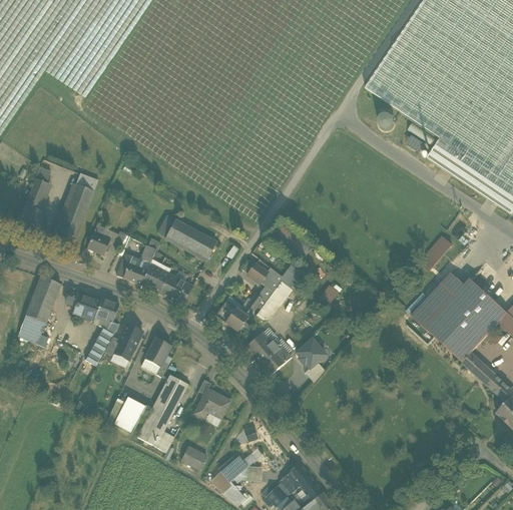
[(441,137),(512,185),(512,30),(467,0),(424,0),(366,87),(441,137)]
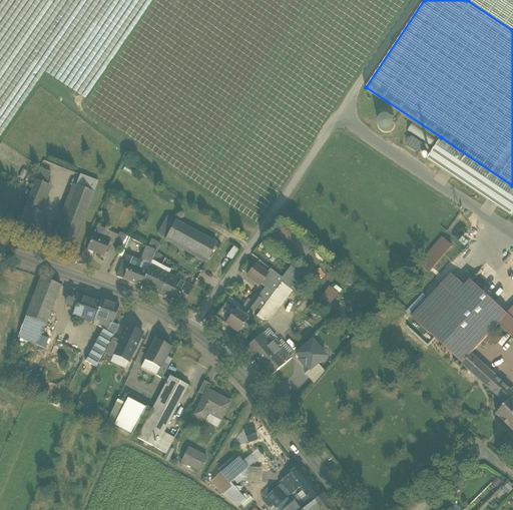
[(467,0),(512,30),(512,0),(467,0)]
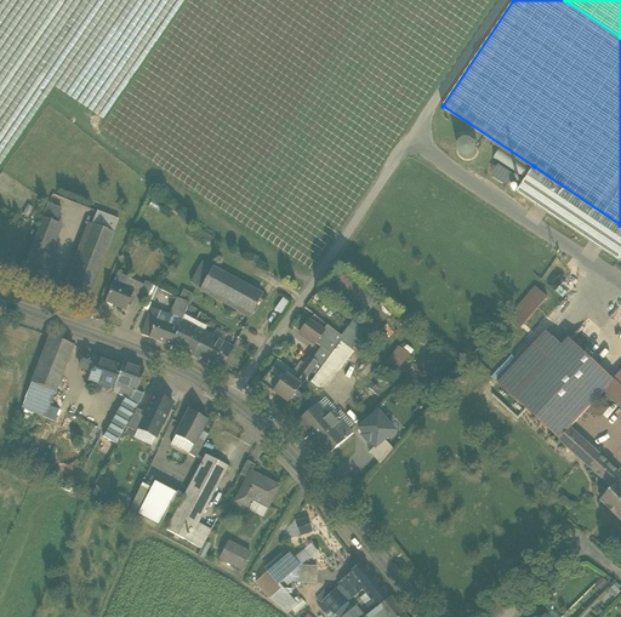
[(472,137),(465,137),(460,142),(460,149),(465,153),(472,154),(476,149),(476,142),(472,137)]
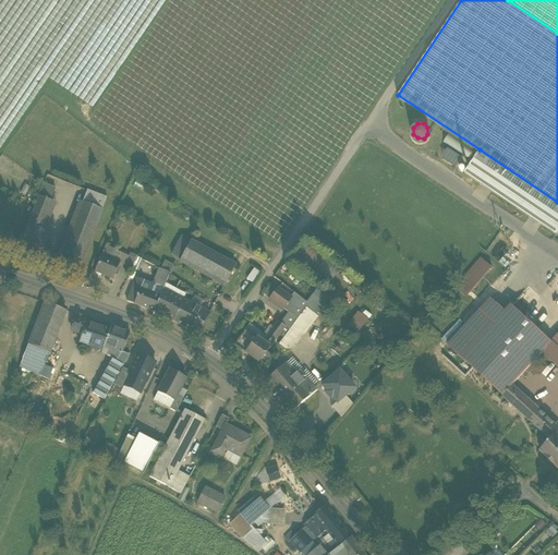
[(449,133),(445,140),(471,157),(475,151),(449,133)]
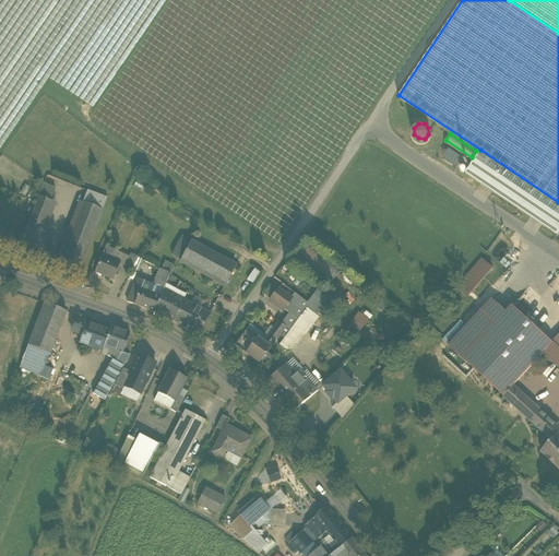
[(449,148),(444,155),(458,164),(463,156),(449,148)]
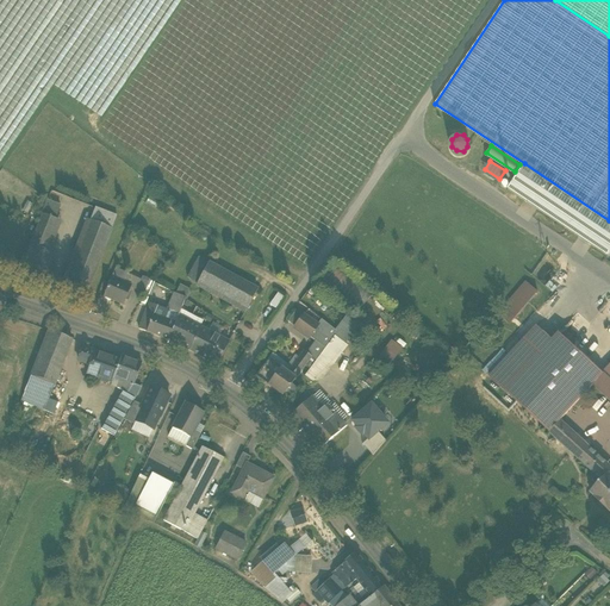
[(609,250),(609,220),(524,163),(508,187),(608,254),(609,250)]
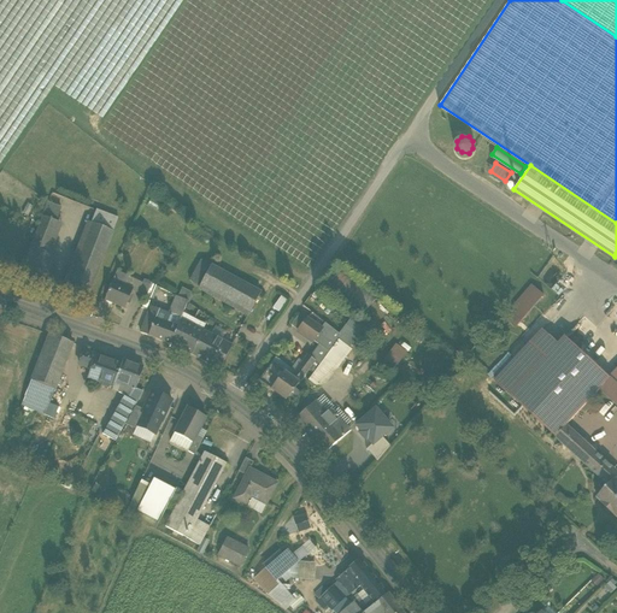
[(48,200),(42,214),(56,219),(60,205),(48,200)]
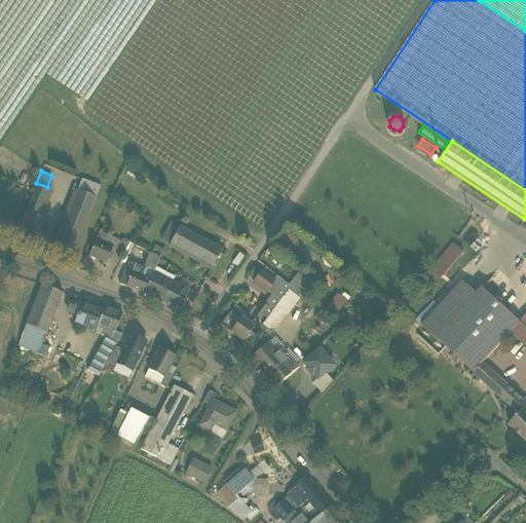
[(78,189),(97,196),(101,185),(82,178),(78,189)]
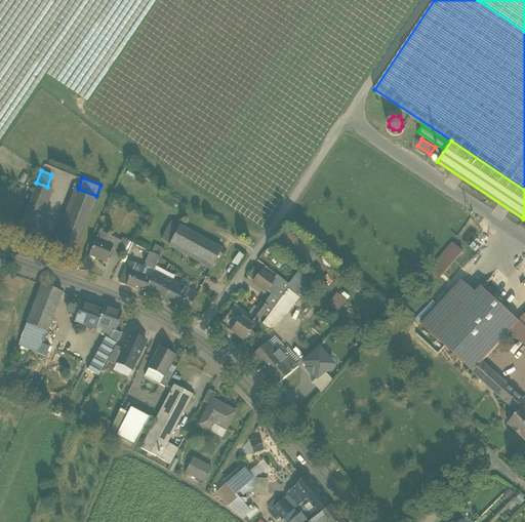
[(39,208),(47,187),(36,183),(28,204),(39,208)]
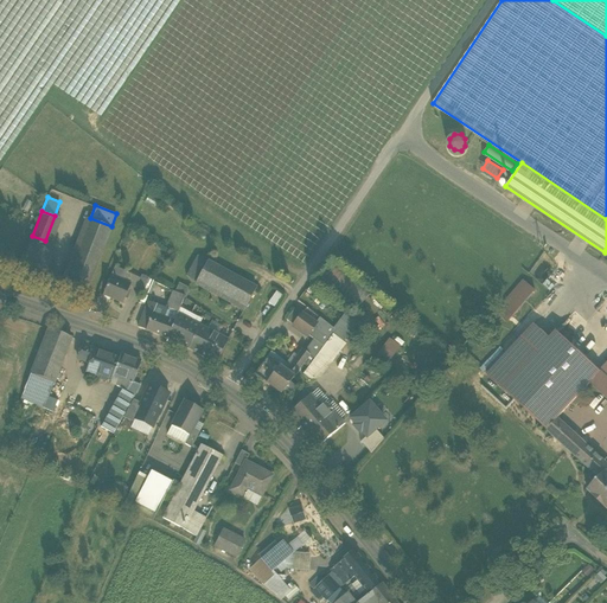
[(61,218),(55,216),(45,241),(44,242),(48,243),(45,248),(49,249),(61,218)]
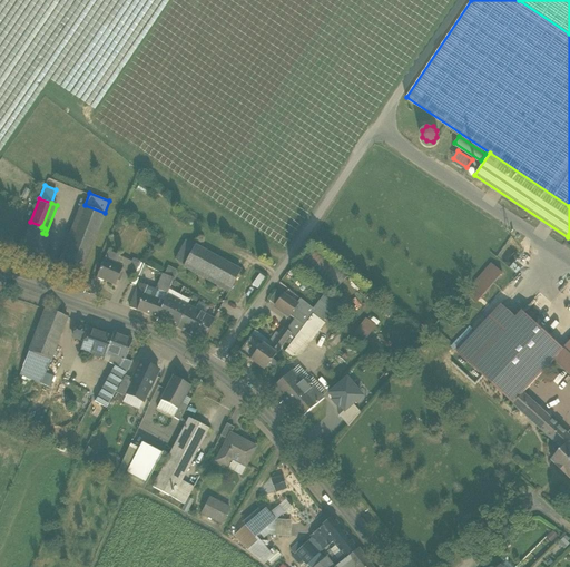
[(61,261),(82,270),(105,213),(85,205),(84,205),(61,261)]
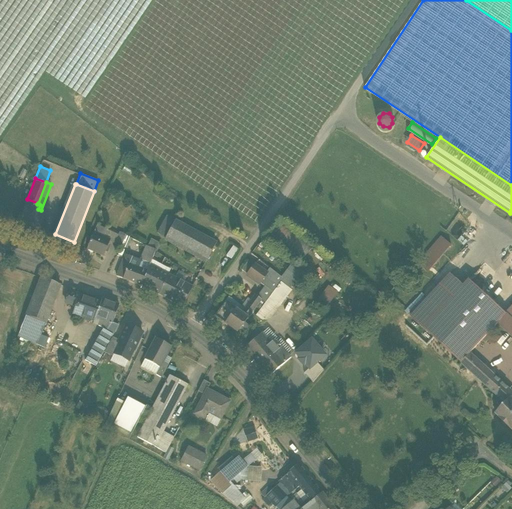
[(19,220),(37,227),(44,211),(41,210),(38,209),(40,205),(37,204),(38,203),(27,199),(19,220)]
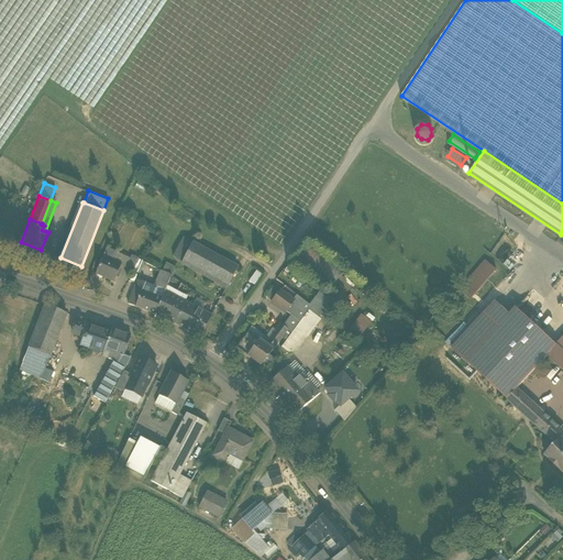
[(181,259),(192,240),(183,235),(173,254),(181,259)]
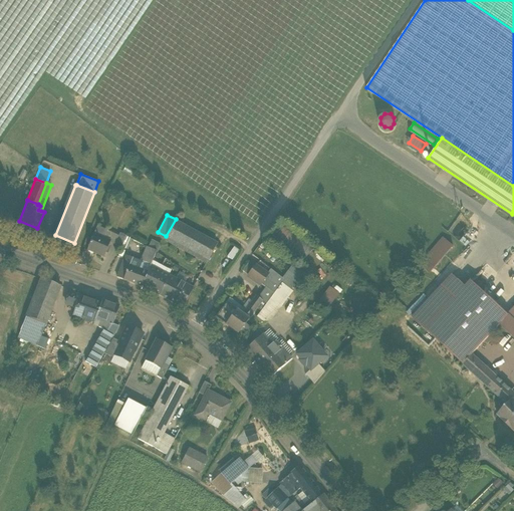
[(166,236),(207,259),(217,242),(176,219),(166,236)]
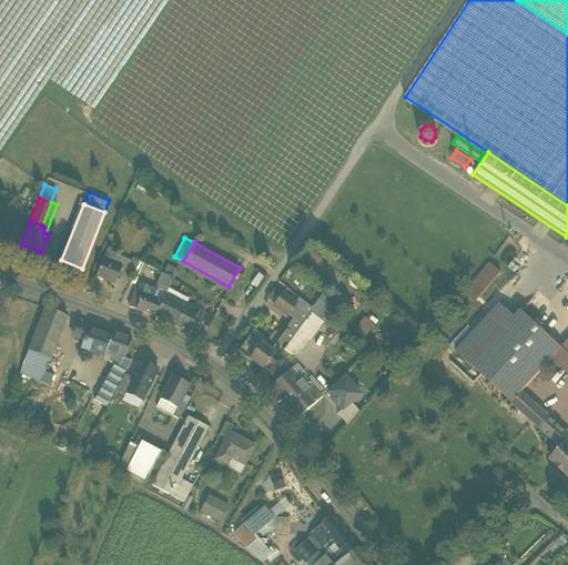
[(108,249),(104,258),(114,262),(118,253),(119,253),(108,249)]
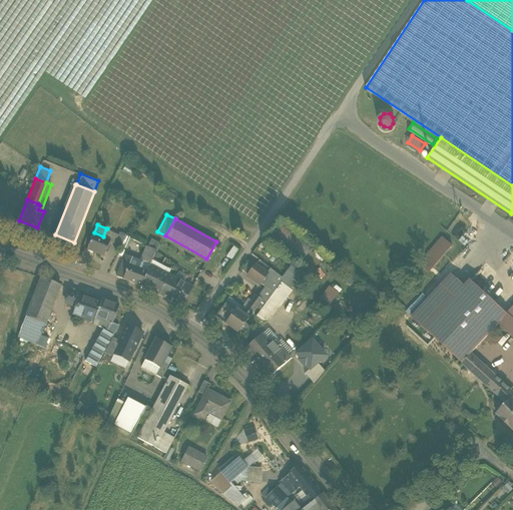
[(106,228),(103,236),(109,239),(109,240),(114,242),(118,233),(106,228)]
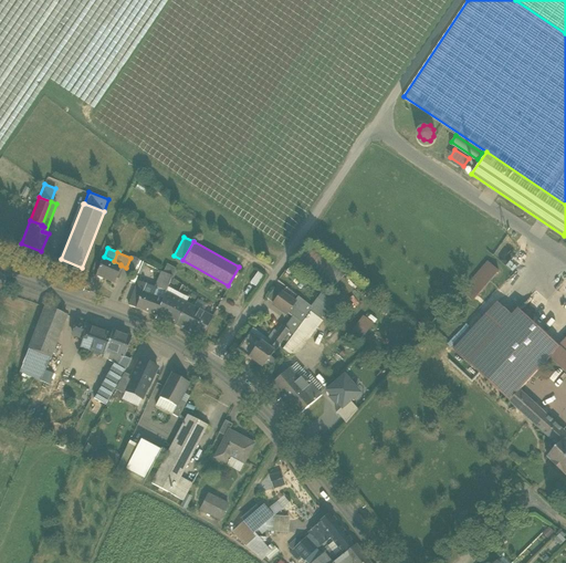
[(126,268),(133,270),(138,259),(138,258),(132,256),(130,258),(126,268)]
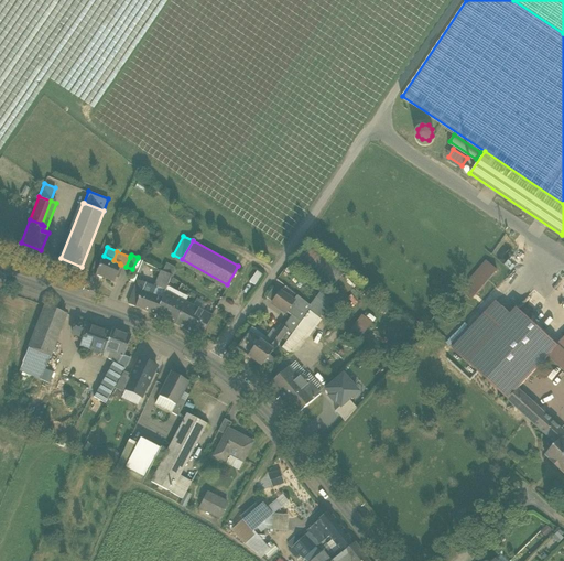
[(96,273),(114,281),(120,265),(120,263),(114,260),(104,256),(96,273)]
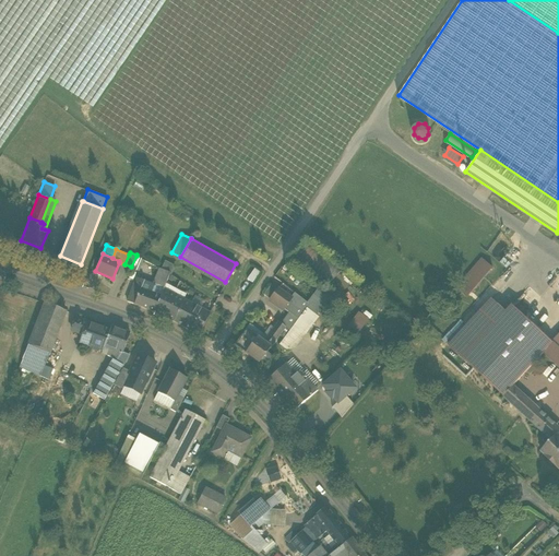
[(130,270),(138,272),(143,259),(137,256),(131,267),(130,270)]
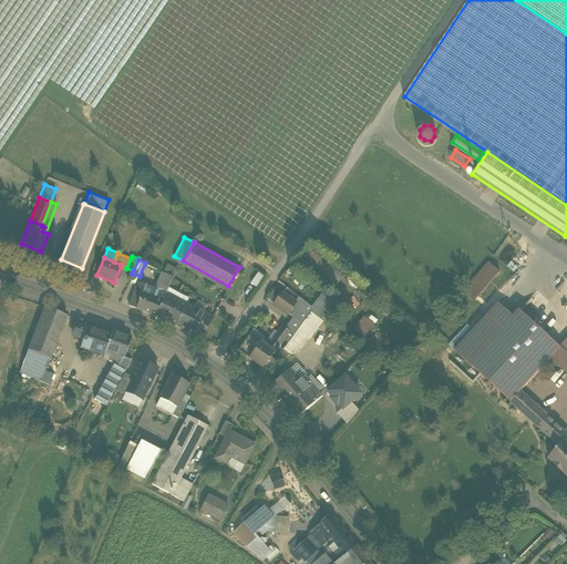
[(467,284),(478,294),(500,269),(488,259),(467,284)]
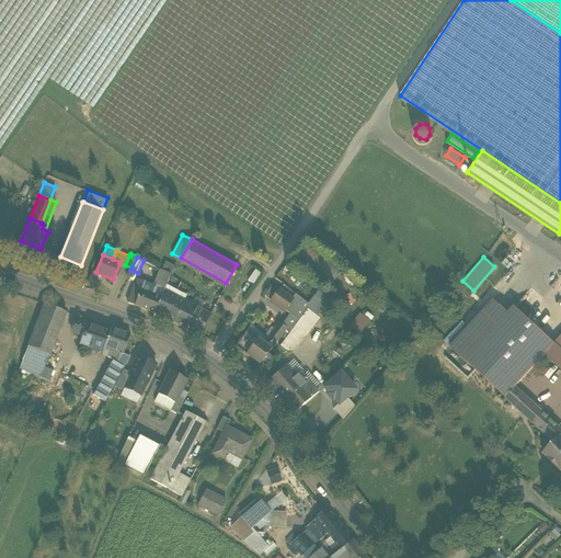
[(170,273),(171,274),(175,266),(164,261),(161,269),(170,273)]
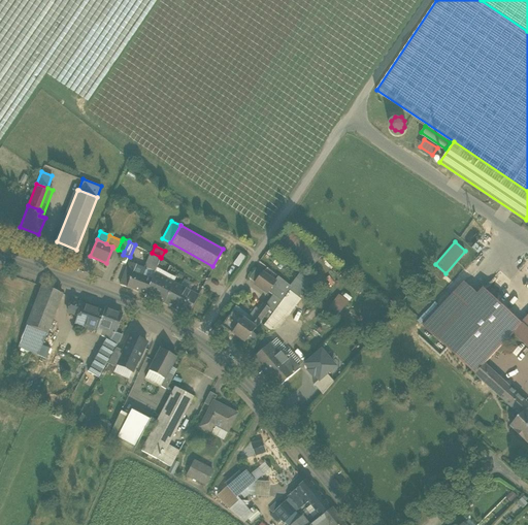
[(233,261),(238,265),(245,255),(240,252),(233,261)]
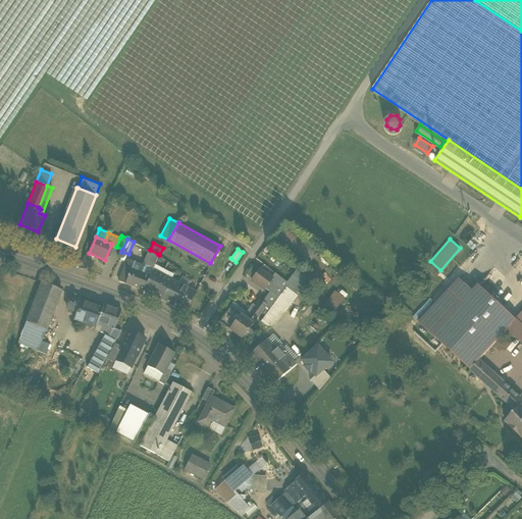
[(142,271),(150,274),(152,269),(154,263),(158,254),(150,250),(145,264),(142,271)]
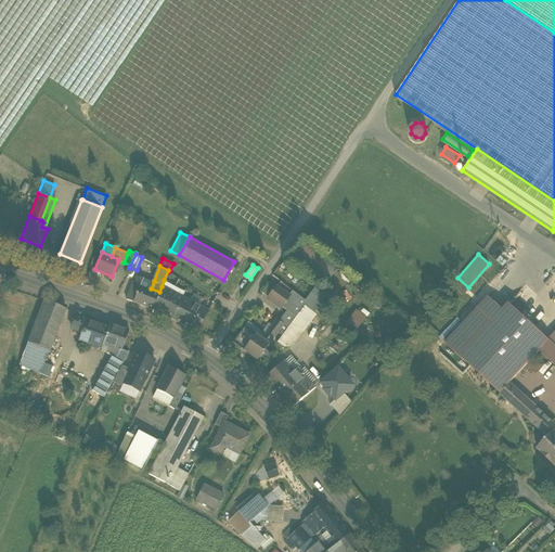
[(126,298),(153,308),(159,292),(151,289),(140,285),(143,277),(136,274),(126,298)]
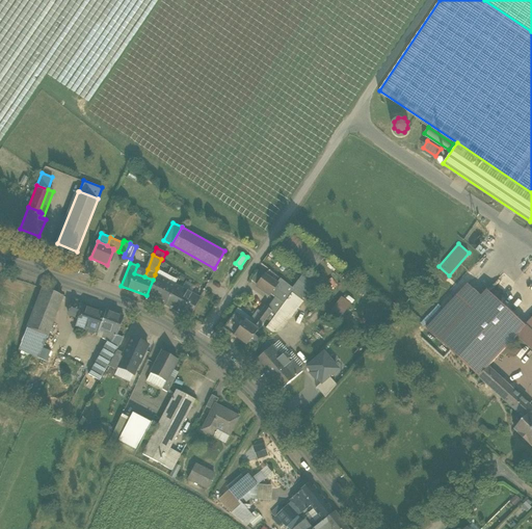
[(148,269),(137,265),(134,273),(144,276),(148,269)]
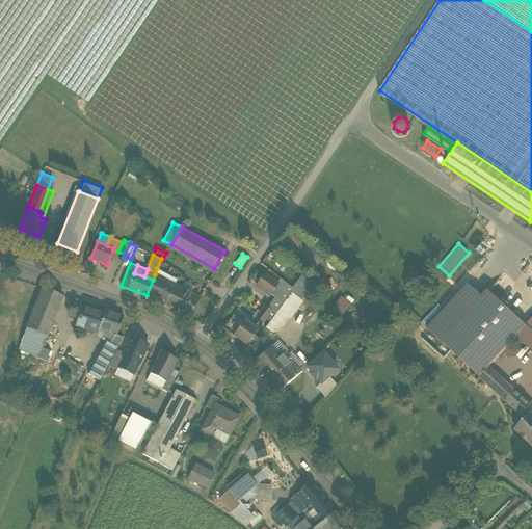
[(249,278),(257,282),(263,272),(257,267),(249,278)]
